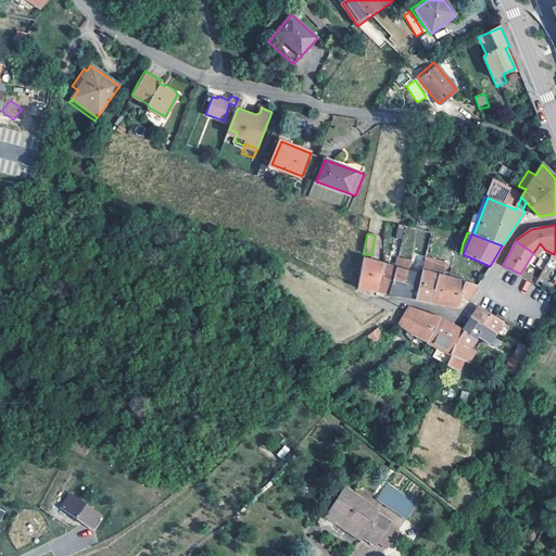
[(397,256),(400,243),(395,242),(395,245),(390,244),(388,255),(397,256)]
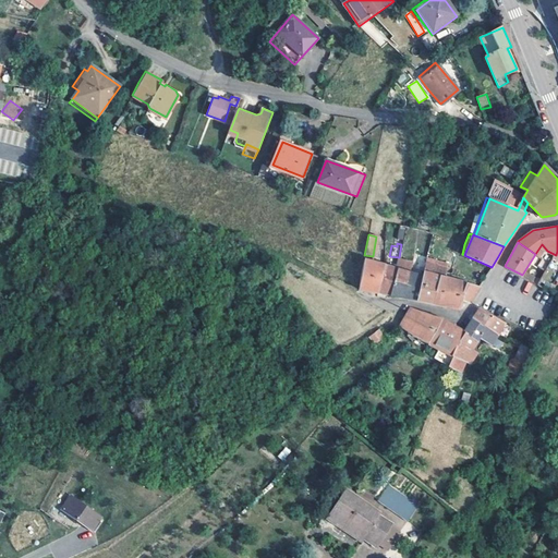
[(542,244),(535,254),(542,257),(547,251),(542,244)]
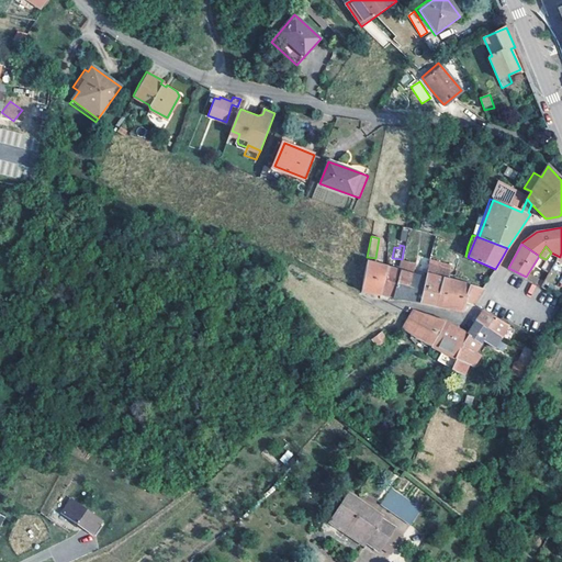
[(425,279),(419,300),(427,302),(436,304),(444,279),(426,274),(430,259),(430,258),(422,256),(417,276),(425,279)]
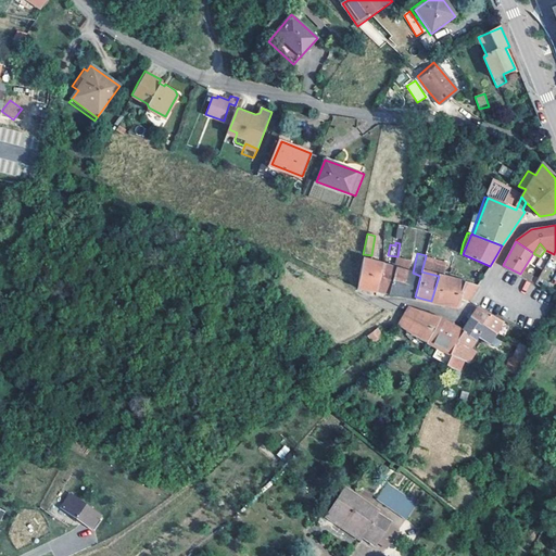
[(397,256),(395,267),(409,272),(411,262),(397,256)]
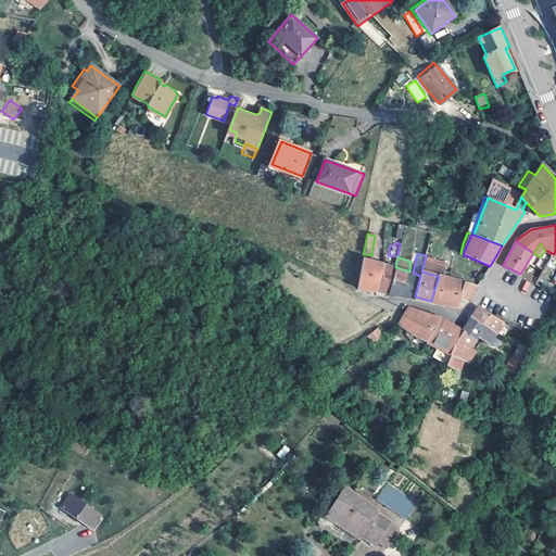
[(421,272),(439,276),(431,301),(446,305),(457,308),(459,299),(467,302),(471,294),(478,285),(451,279),(443,277),(444,272),(447,264),(426,256),(421,272)]
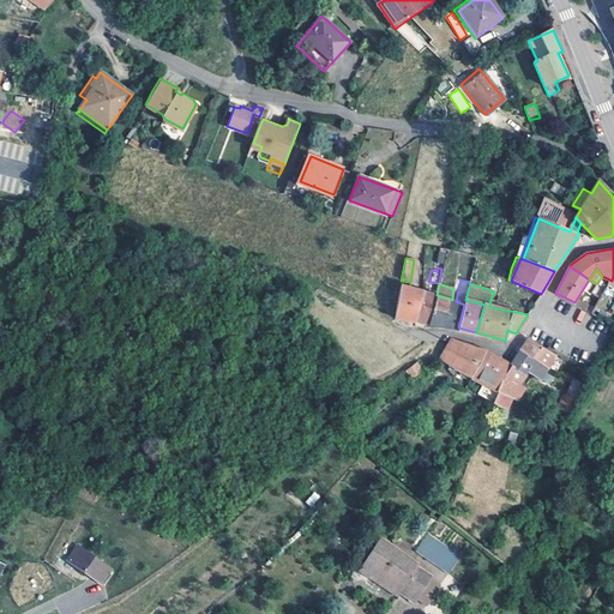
[(401,286),(395,318),(404,319),(415,321),(423,292),(420,290),(401,286)]
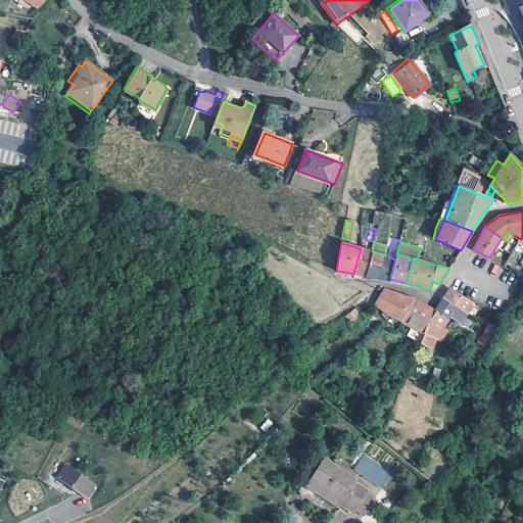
[(360,275),(366,275),(372,251),(361,248),(353,274),(360,275)]
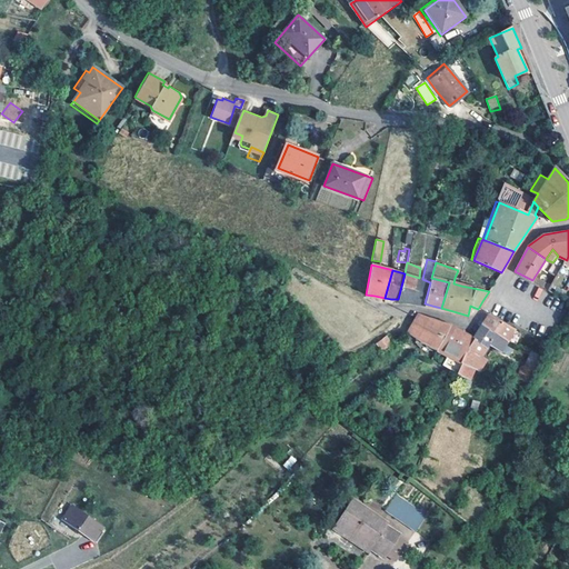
[(419,278),(405,273),(398,299),(410,301),(425,303),(430,282),(422,279),(419,278)]
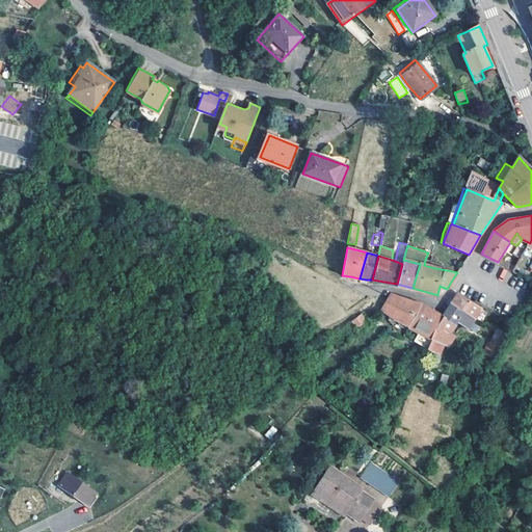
[(519,274),(522,268),(517,265),(513,271),(519,274)]
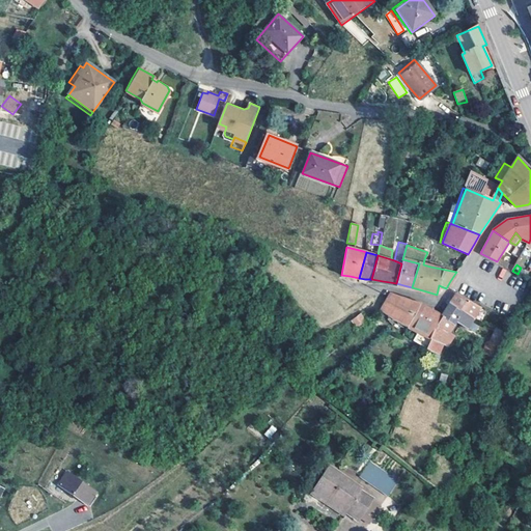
[(394,320),(402,325),(407,327),(420,304),(397,295),(390,291),(389,292),(379,309),(387,315),(390,317),(394,320)]
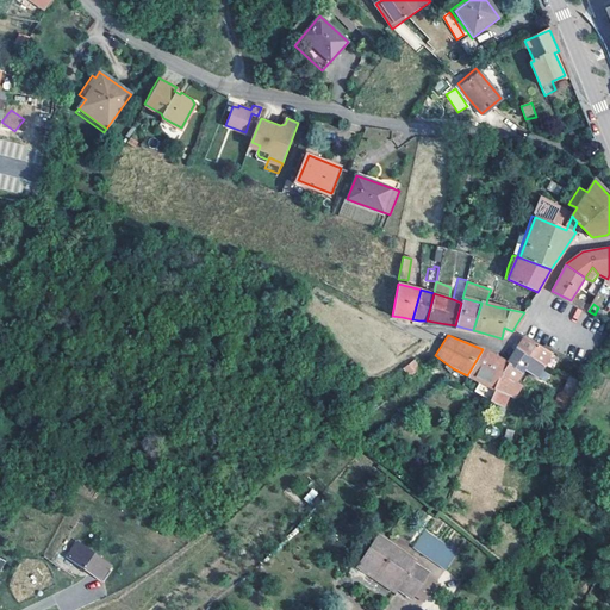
[(545,365),(553,352),(524,337),(521,342),(517,348),(545,365)]
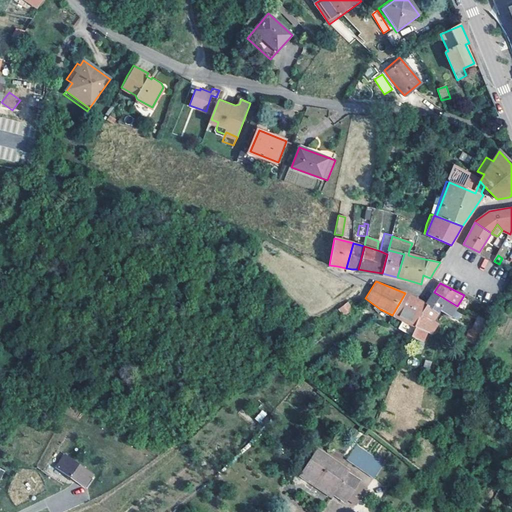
[(451,317),(457,306),(434,292),(430,297),(427,302),(439,311),(439,310),(451,317)]
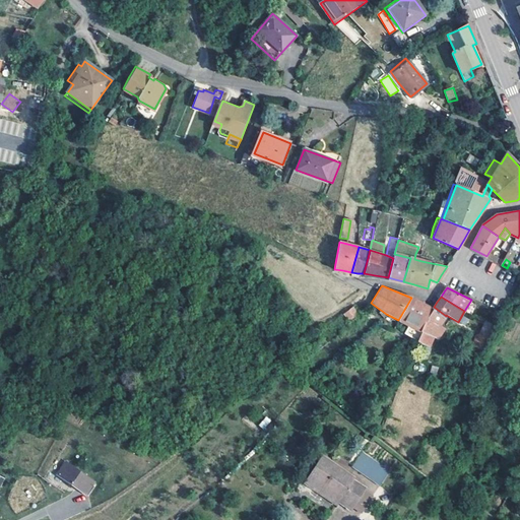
[(407,326),(404,333),(417,340),(423,329),(433,308),(426,304),(416,300),(411,298),(398,320),(407,326)]
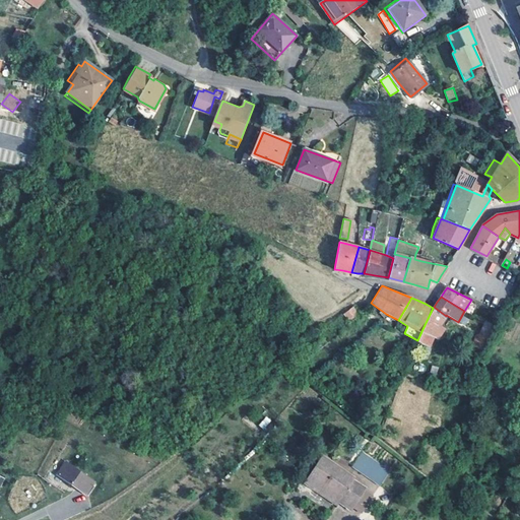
[(471,300),(464,311),(472,314),(477,303),(471,300)]
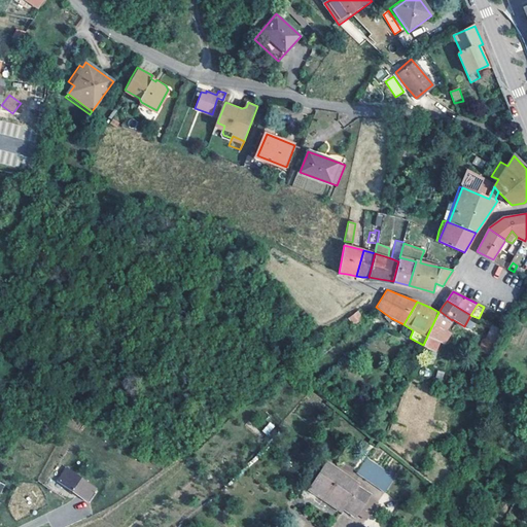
[(356,310),(347,316),(353,325),(362,319),(356,310)]
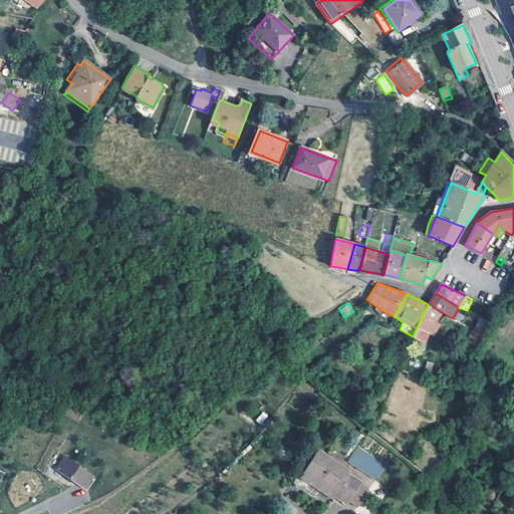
[(440,314),(441,312),(429,303),(428,304),(418,325),(413,336),(412,340),(423,344),(429,331),(430,332),(433,334),(437,327),(434,324),(440,314)]
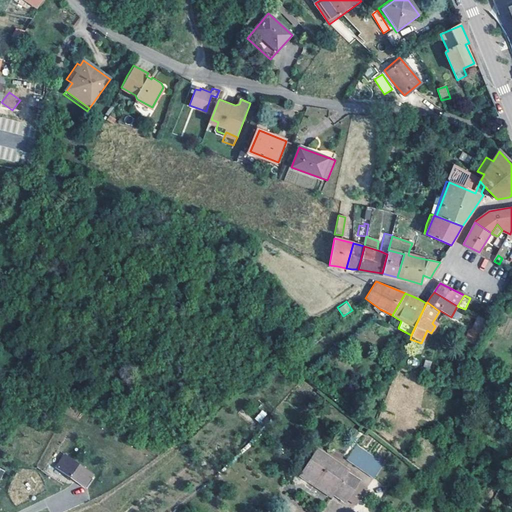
[(380,309),(377,313),(386,318),(388,313),(380,309)]
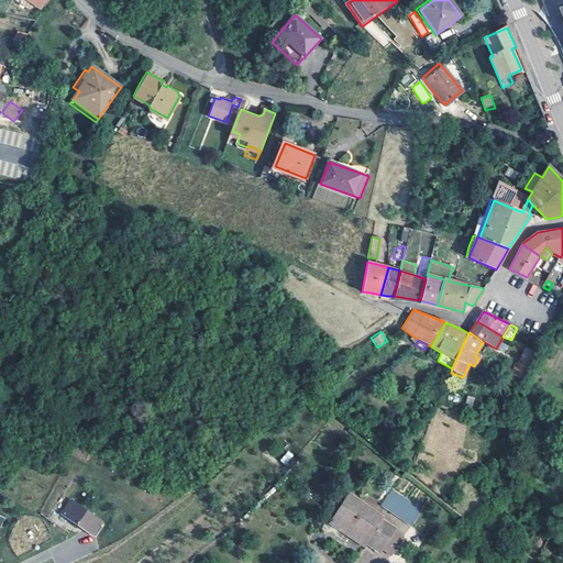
[(532,367),(539,352),(527,348),(520,362),(532,367)]
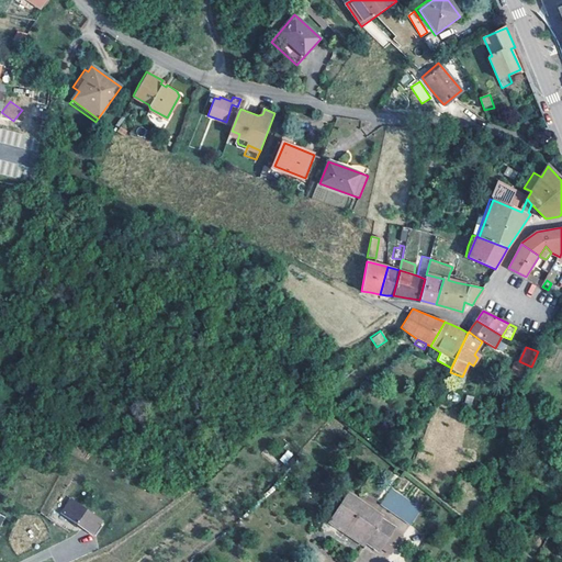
[(469,362),(462,377),(450,372),(449,374),(463,380),(470,363),(469,362)]
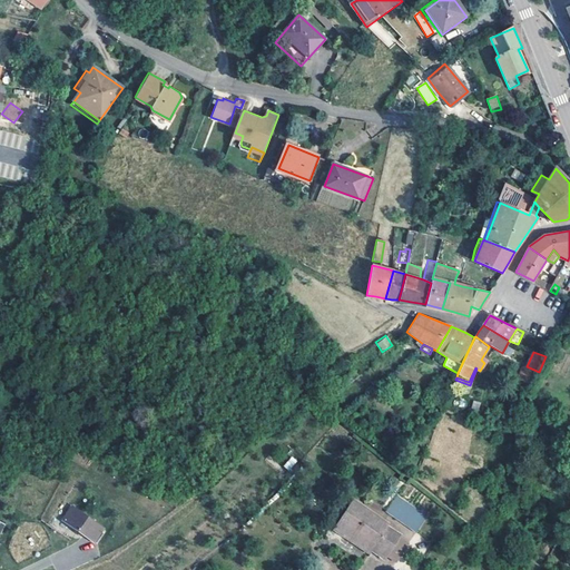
[(380,375),(367,384),(372,389),(383,380),(380,375)]
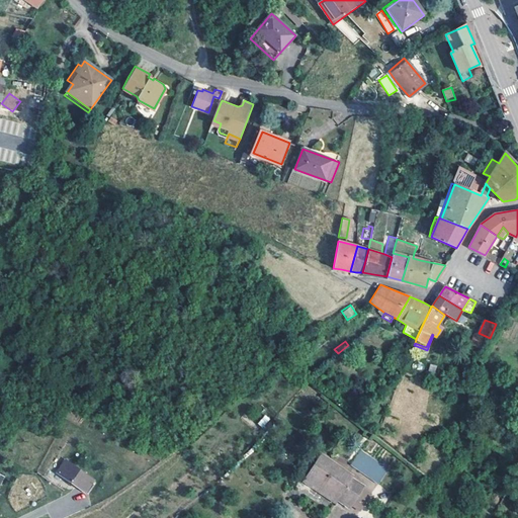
[(258,424),(263,428),(269,418),(264,415),(258,424)]
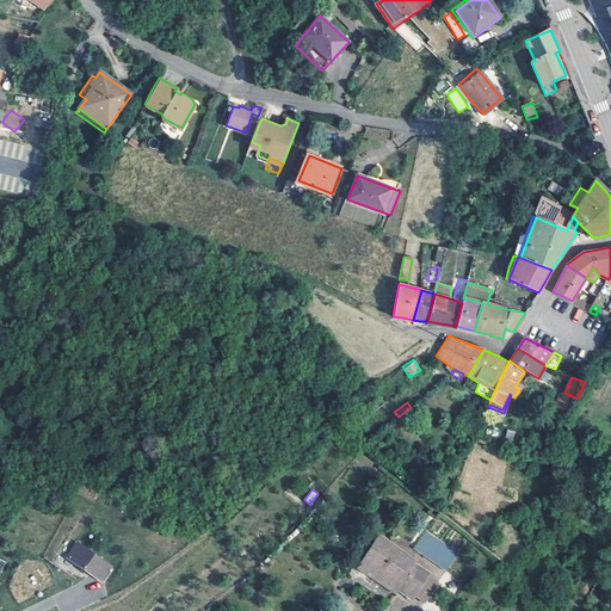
[(362,563),(399,587),(417,561),(380,537),(362,563)]
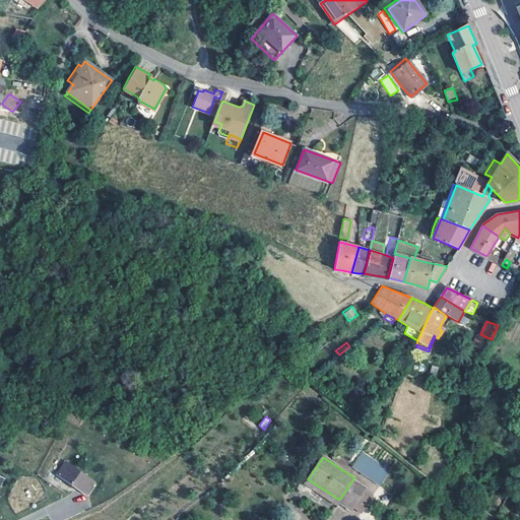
[(362,471),(367,463),(356,457),(352,465),(362,471)]
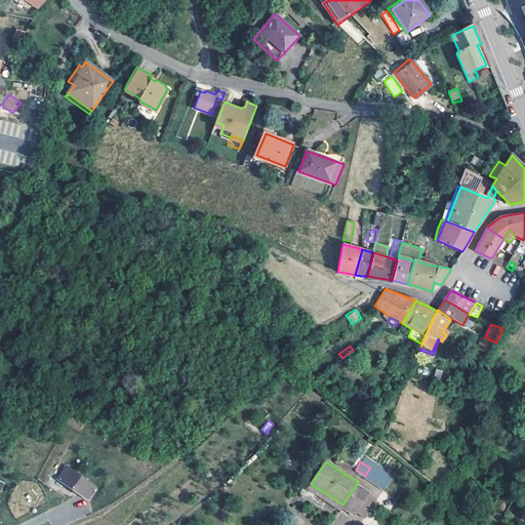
[(87,498),(95,487),(67,467),(58,478),(87,498)]
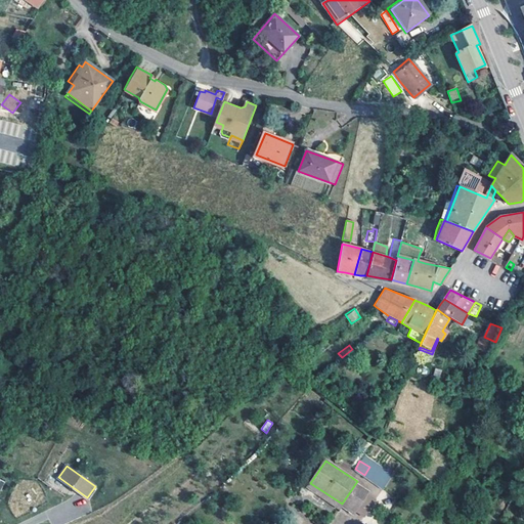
[(308,488),(339,508),(342,504),(310,483),(308,488)]
